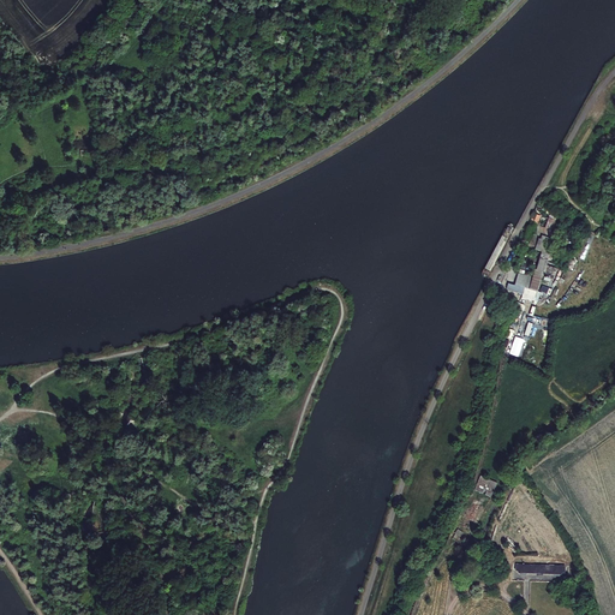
[(530,226),(536,228),(541,213),(531,212),(526,222),(531,224),(530,226)]
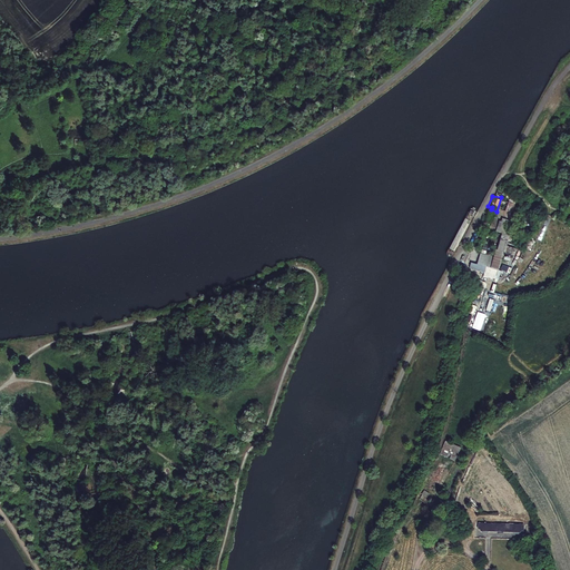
[(516,202),(509,198),(502,212),(508,214),(510,207),(513,208),(516,202)]
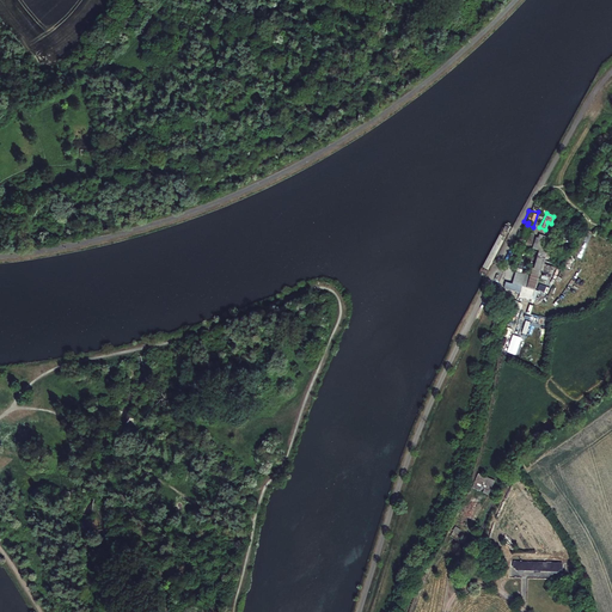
[(521,245),(531,248),(533,236),(525,233),(521,245)]
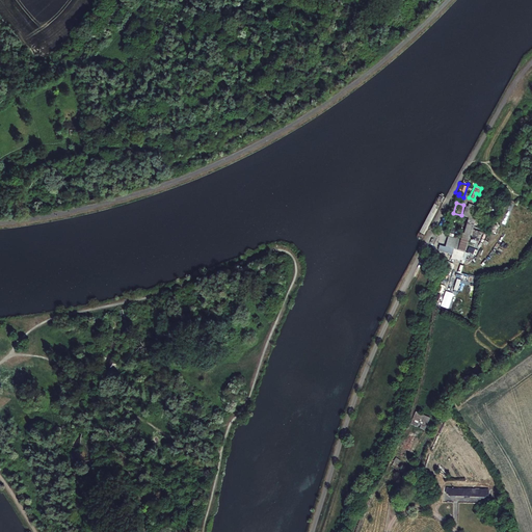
[(473,204),(464,204),(463,213),(472,214),(473,204)]
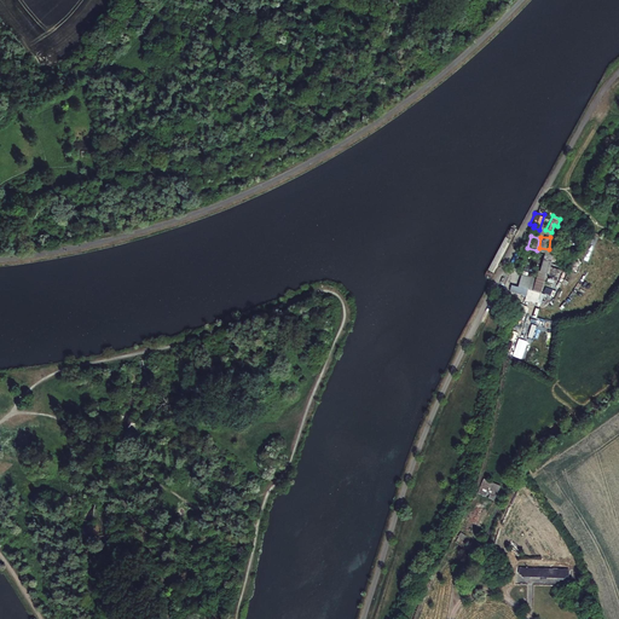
[(536,277),(520,275),(518,285),(512,284),(510,290),(520,293),(519,299),(542,302),(545,294),(542,291),(547,271),(538,270),(536,277)]
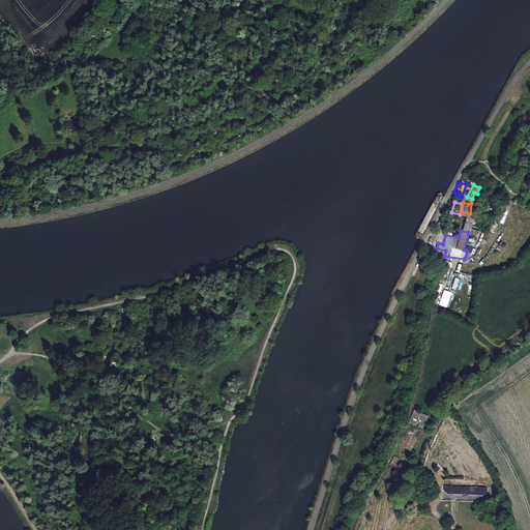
[(439,304),(447,307),(452,293),(444,290),(439,304)]
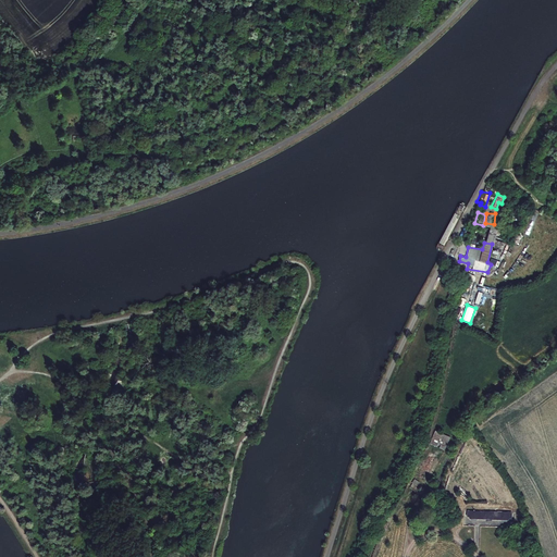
[(435,431),(430,444),(445,450),(450,437),(435,431)]
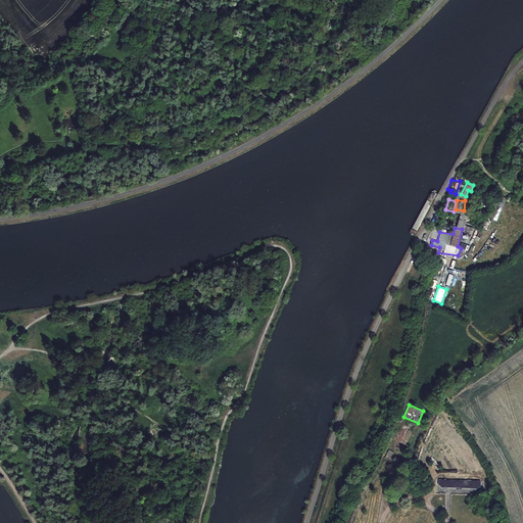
[(62,421),(56,419),(53,424),(59,427),(62,421)]
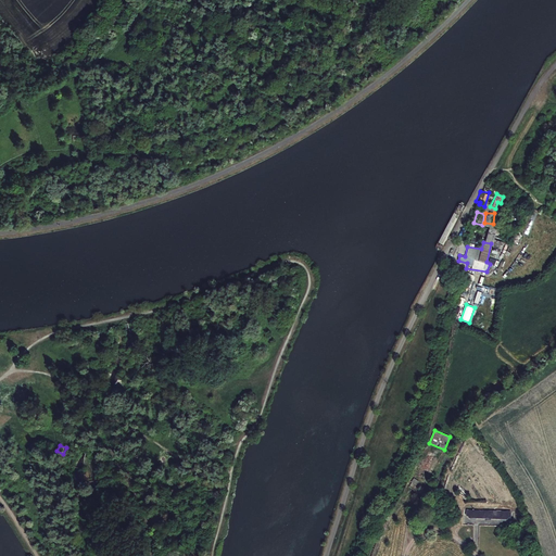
[(505,504),(514,501),(503,476),(494,480),(505,504)]
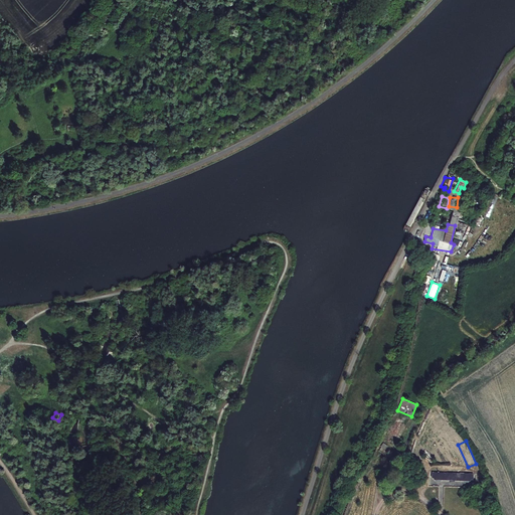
[(380,451),(383,452),(384,449),(386,450),(388,446),(383,444),(380,451)]
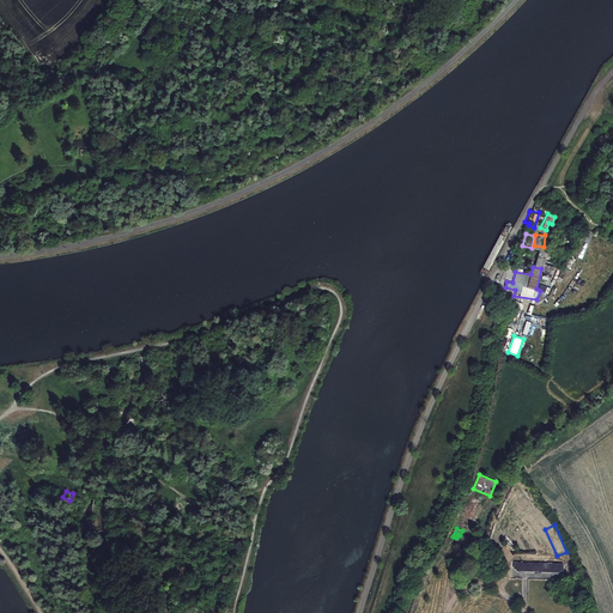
[(564,578),(564,564),(514,562),(514,571),(544,572),(544,577),(564,578)]
